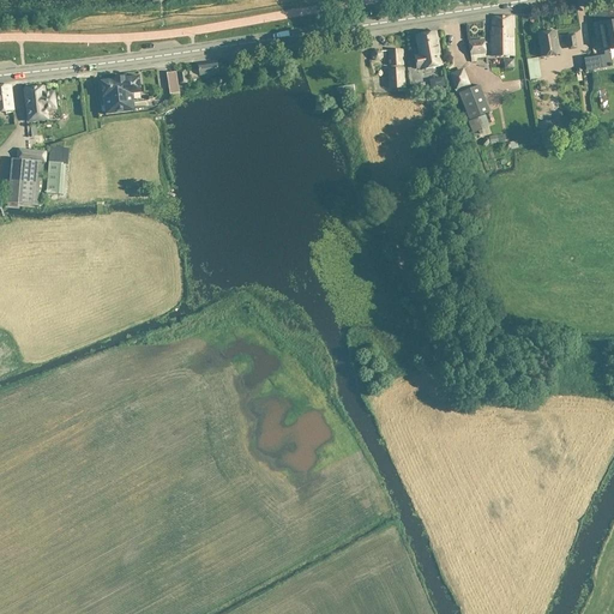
[(513,29),(513,18),(492,18),(491,31),(489,31),(491,58),(513,58),(512,30),(513,29)]
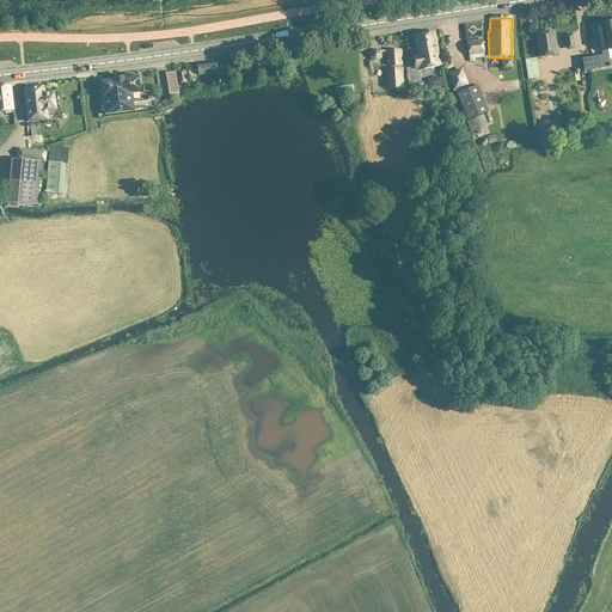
[(600,59),(581,61),(583,74),(609,69),(607,60),(606,60),(604,50),(605,49),(605,46),(611,44),(611,22),(598,25),(597,25),(594,25),(600,59)]
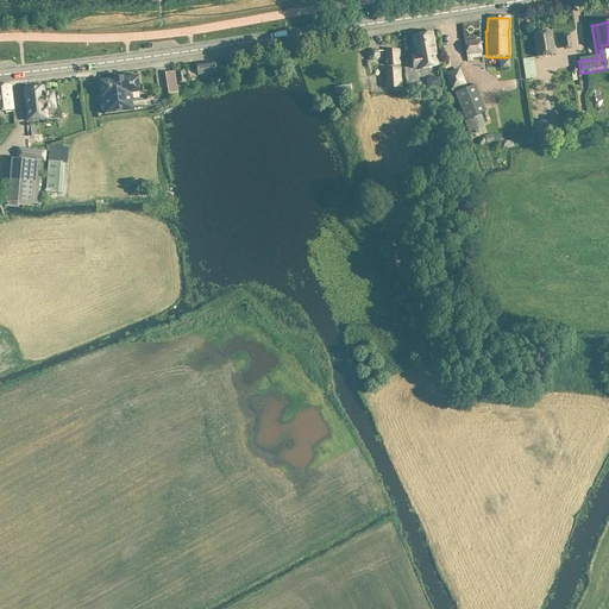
[(410,56),(413,69),(416,69),(416,70),(439,67),(433,32),(410,37),(414,55),(410,56)]
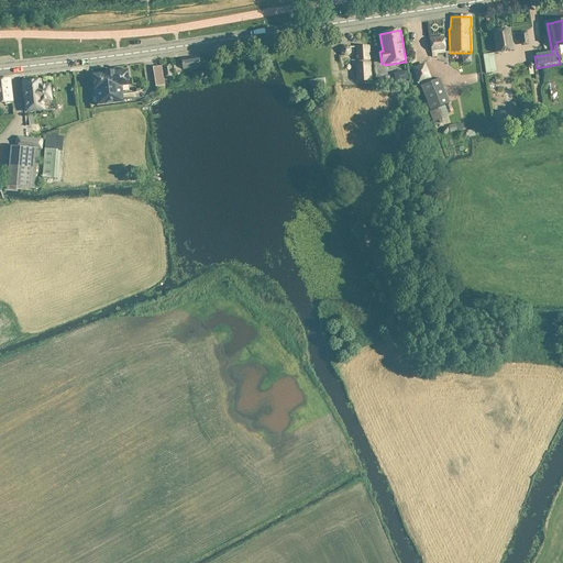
[(497,53),(511,51),(508,30),(494,32),(497,53)]
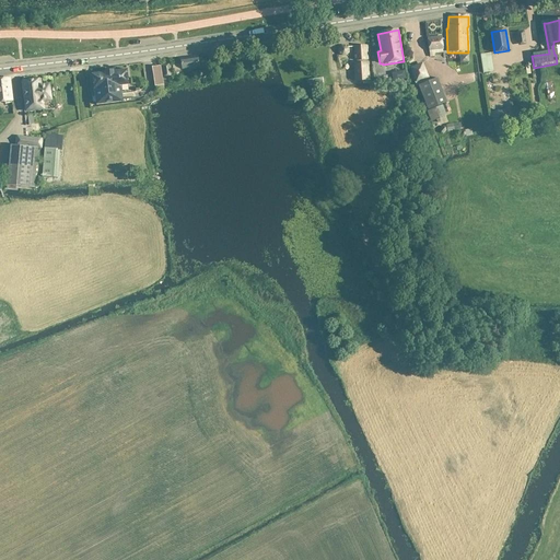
[(429,53),(443,50),(441,36),(428,37),(429,53)]
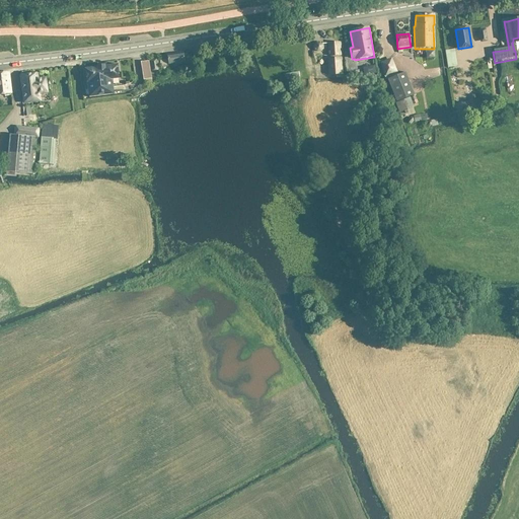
[(339,43),(328,44),(329,57),(341,56),(339,43)]
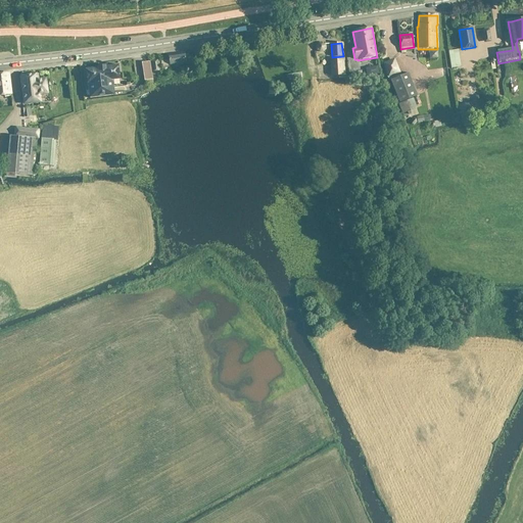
[(321,44),(320,44),(319,44),(318,45),(317,46),(317,47),(317,48),(317,49),(317,50),(318,51),(319,52),(321,52),(322,52),(323,52),(324,51),(324,50),(325,49),(325,48),(325,47),(325,46),(324,45),(323,44),(321,44)]
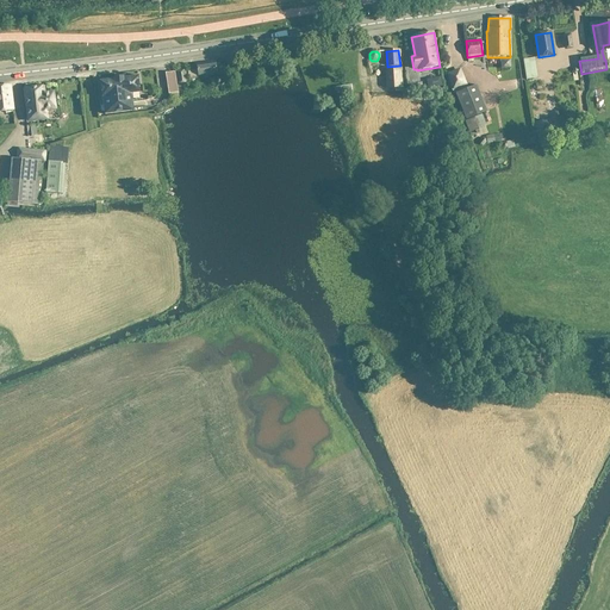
[(198,76),(216,74),(215,62),(195,66),(197,70),(187,72),(188,81),(198,79),(198,76)]
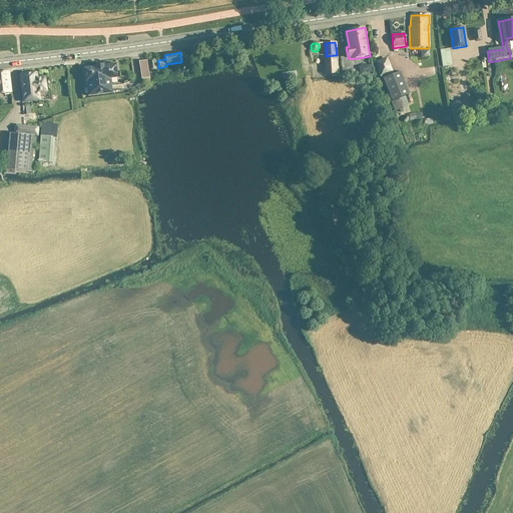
[(336,58),(324,59),(325,75),(337,74),(336,58)]
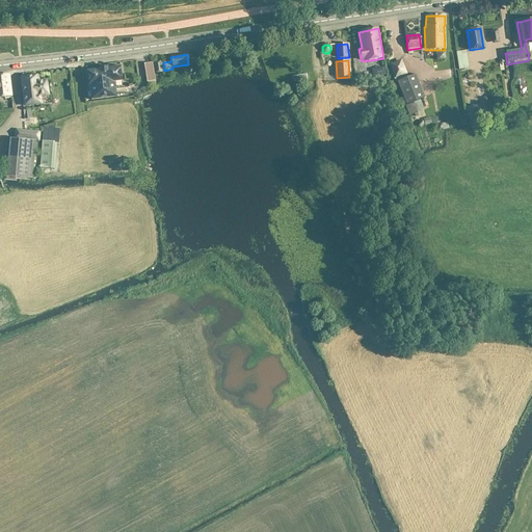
[(161,61),(153,62),(155,74),(163,73),(161,61)]
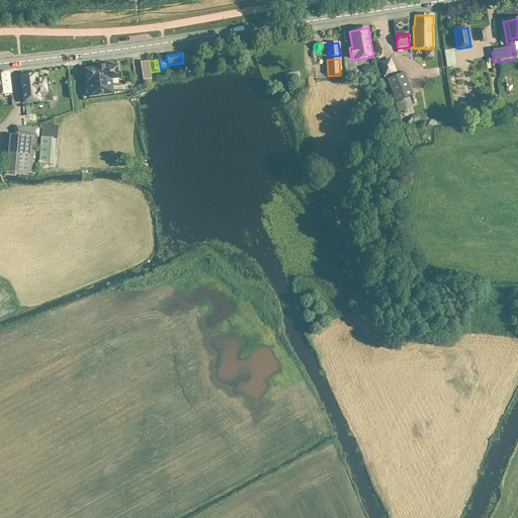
[(384,75),(395,71),(390,60),(380,64),(384,75)]
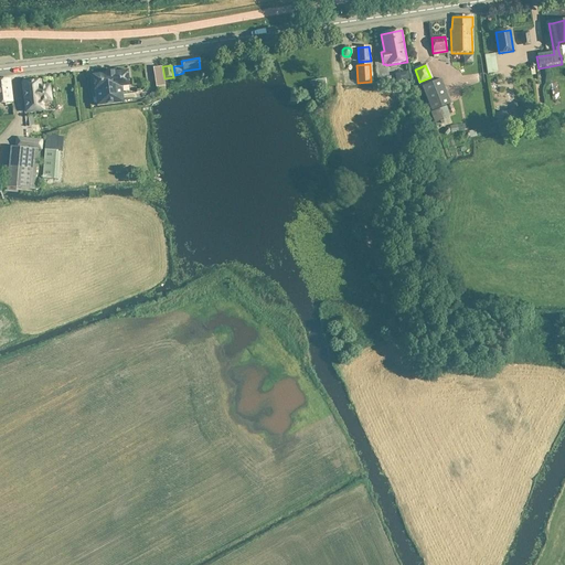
[(164,86),(161,66),(152,68),(156,87),(164,86)]
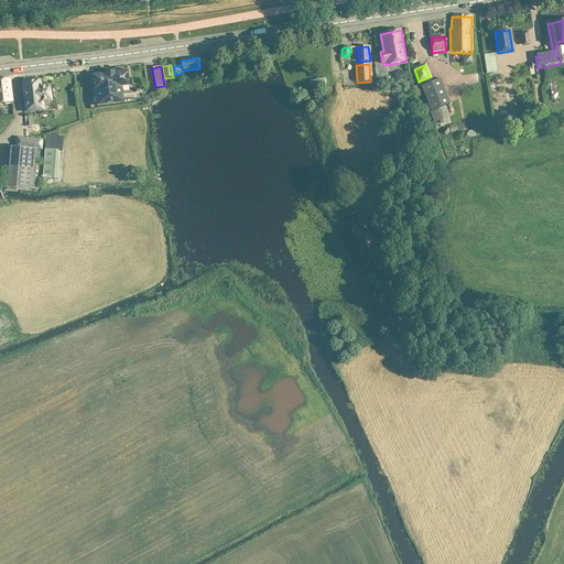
[(108,72),(111,105),(123,102),(121,87),(129,86),(127,71),(114,73),(114,71),(108,72)]
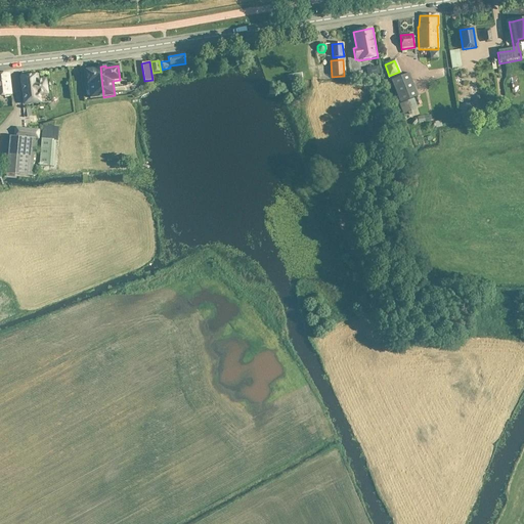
[(89,98),(103,97),(100,67),(97,67),(97,69),(85,70),(87,84),(89,98)]
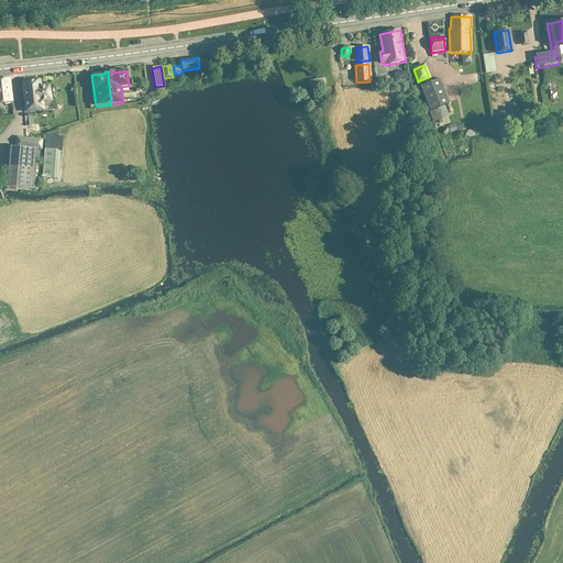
[(408,80),(406,72),(394,74),(395,83),(408,80)]
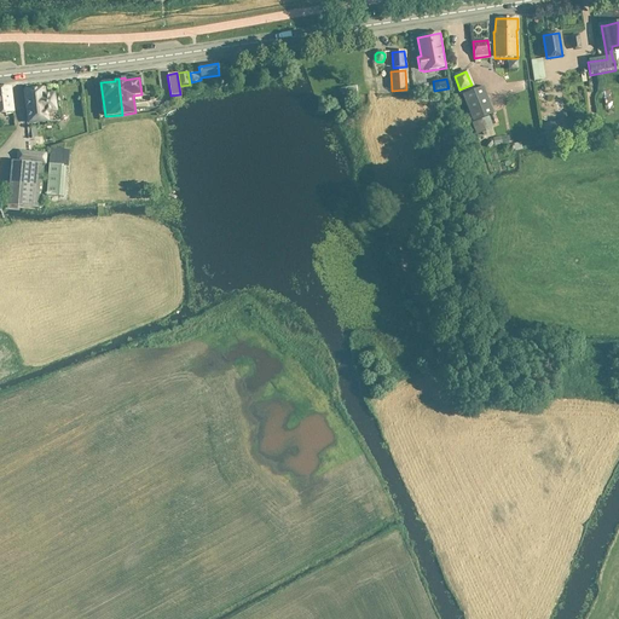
[(357,86),(341,88),(341,96),(343,96),(345,99),(358,97),(357,86)]
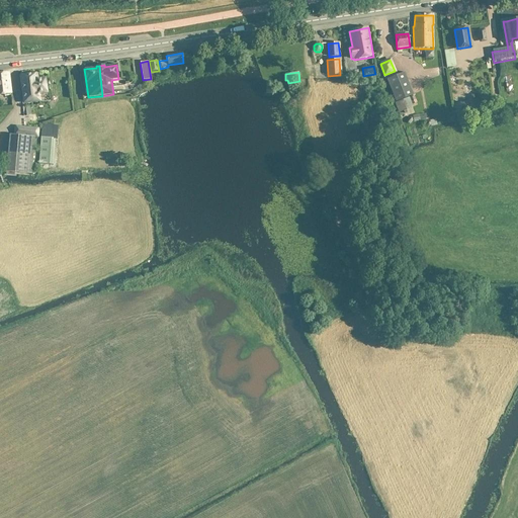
[(404,72),(387,79),(396,101),(413,94),(404,72)]
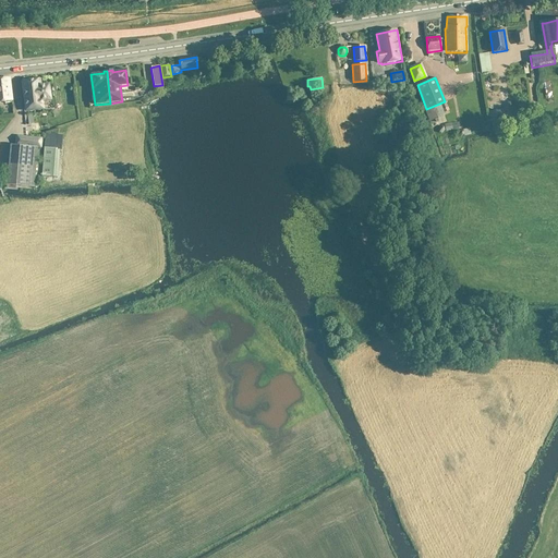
[(10,101),(11,101),(9,79),(0,79),(0,102),(4,102),(4,104),(11,104),(10,101)]
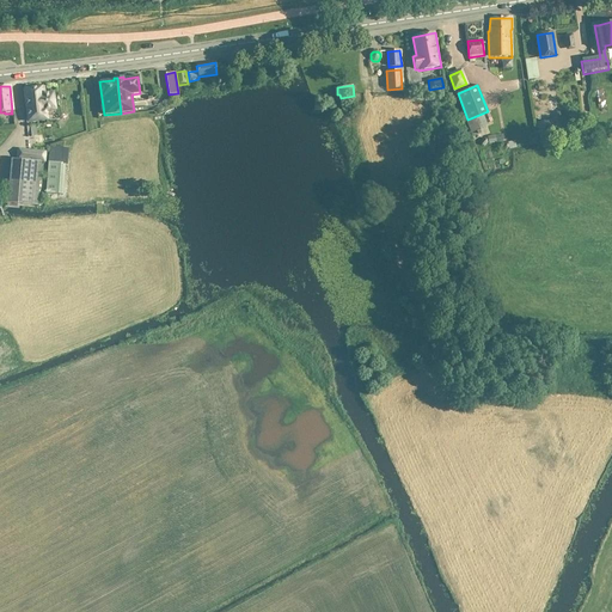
[(42,87),(25,90),(29,121),(46,118),(44,110),(54,109),(51,95),(42,96),(42,87)]
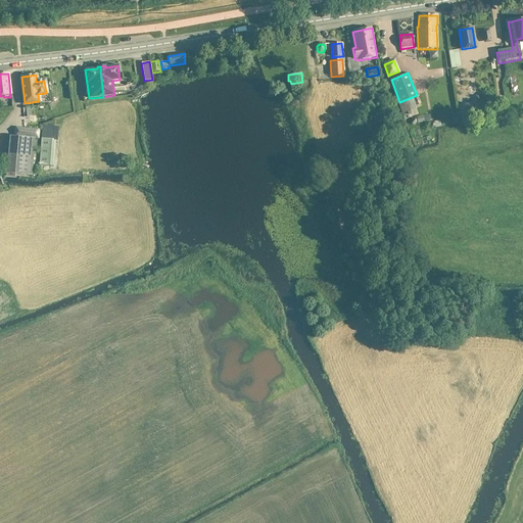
[(402,114),(407,112),(409,115),(411,114),(410,111),(411,111),(408,103),(412,102),(411,99),(397,104),(402,114)]
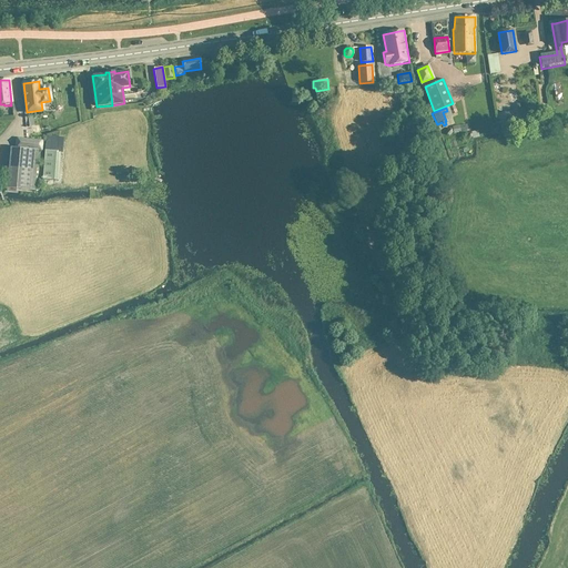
[(536,108),(524,109),(525,122),(538,120),(536,108)]
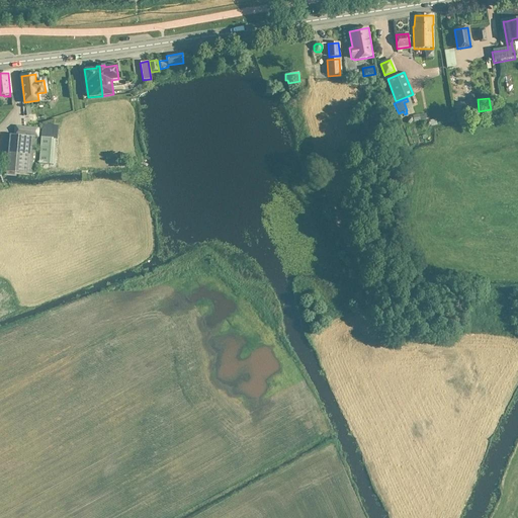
[(37,162),(37,164),(53,165),(53,163),(55,139),(57,140),(58,126),(41,124),(37,162)]
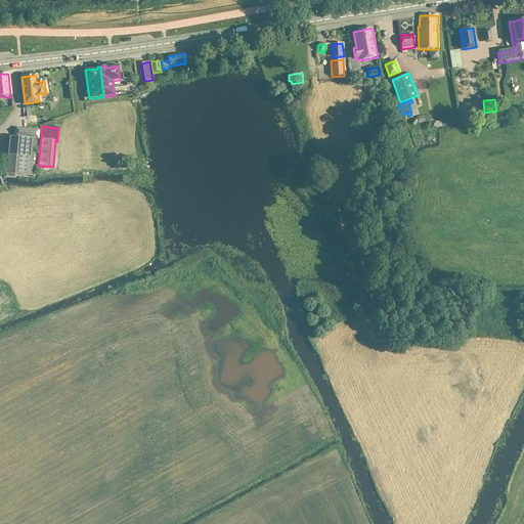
[(14,128),(13,137),(35,139),(39,139),(40,130),(38,130),(39,129),(15,127),(15,128),(14,128)]
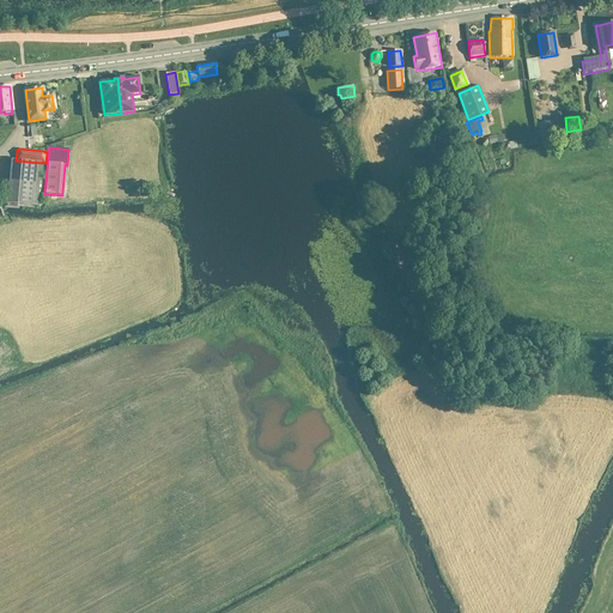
[(7,204),(37,206),(41,163),(16,161),(11,159),(7,204)]
